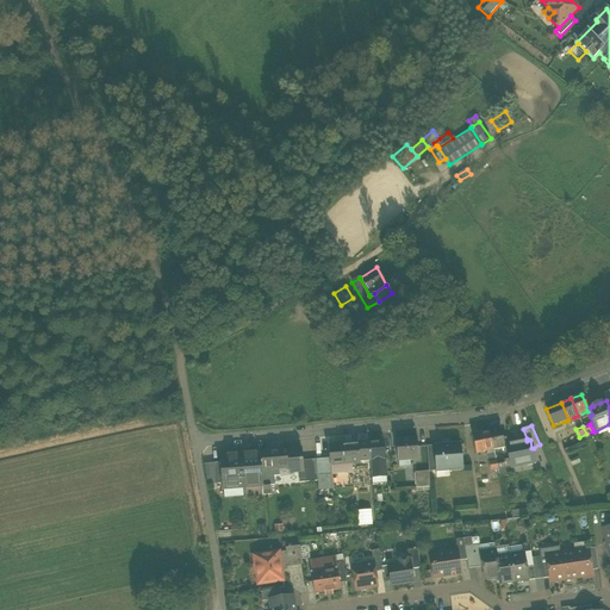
[(502,429),(491,431),(493,450),(495,450),(505,448),(502,429)]
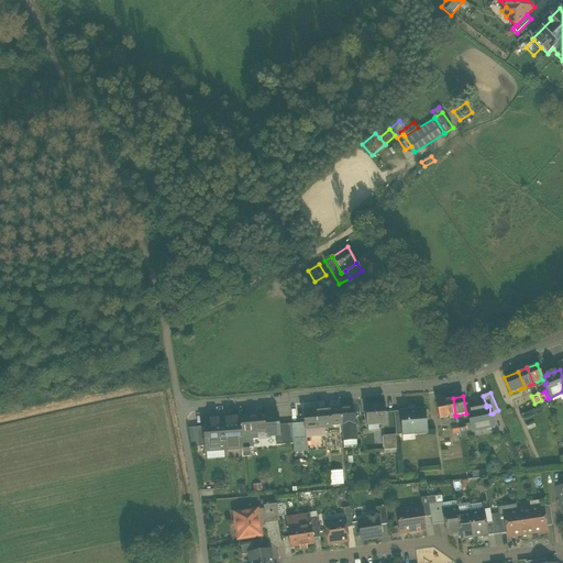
[(453,398),(442,400),(446,417),(449,417),(455,416),(453,398)]
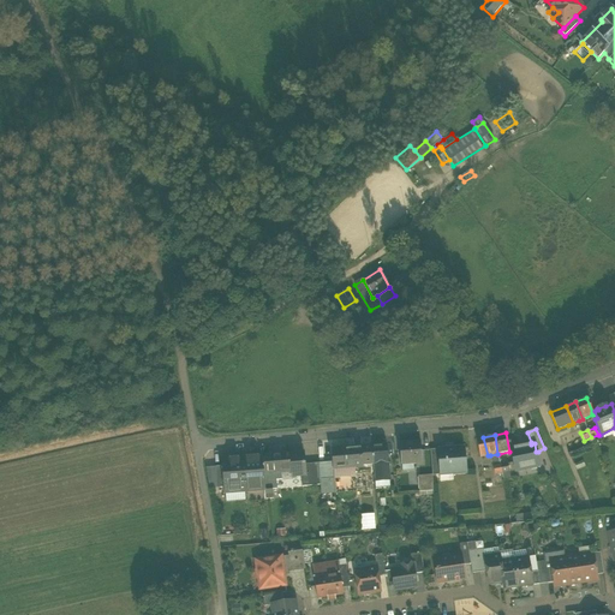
[(481,457),(488,455),(483,437),(476,439),(481,457)]
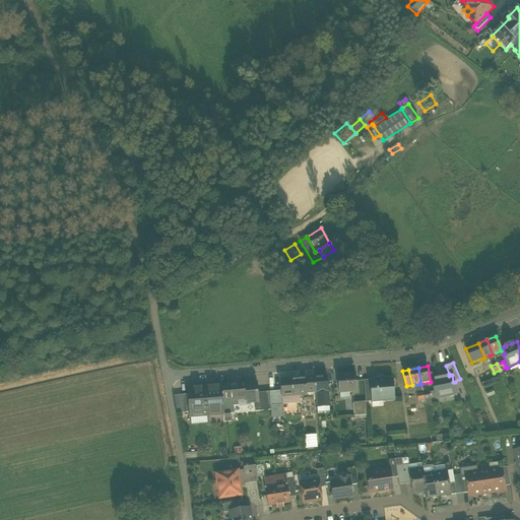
[(337,375),(339,392),(349,391),(356,390),(355,373),(337,375)]
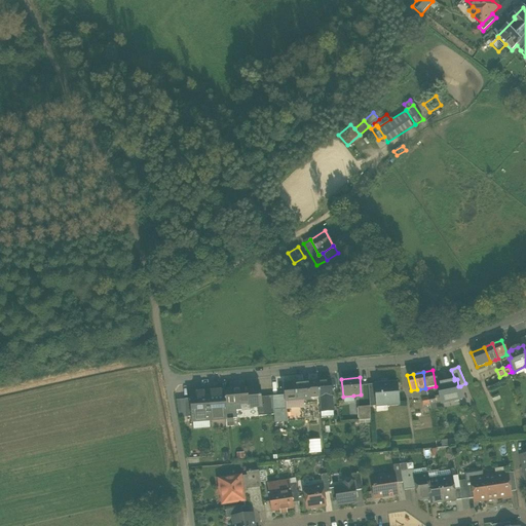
[(454,380),(448,381),(448,383),(438,385),(441,403),(461,399),(458,386),(457,379),(454,380)]
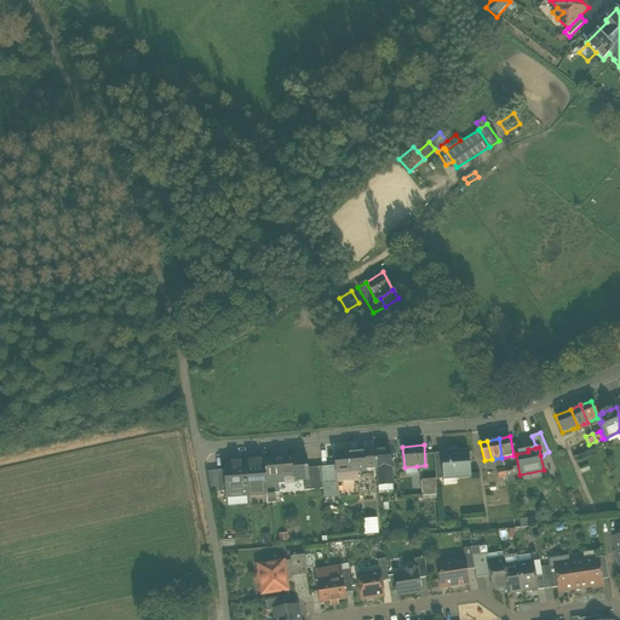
[(390,448),(375,449),(377,469),(378,486),(392,484),(391,468),(390,448)]
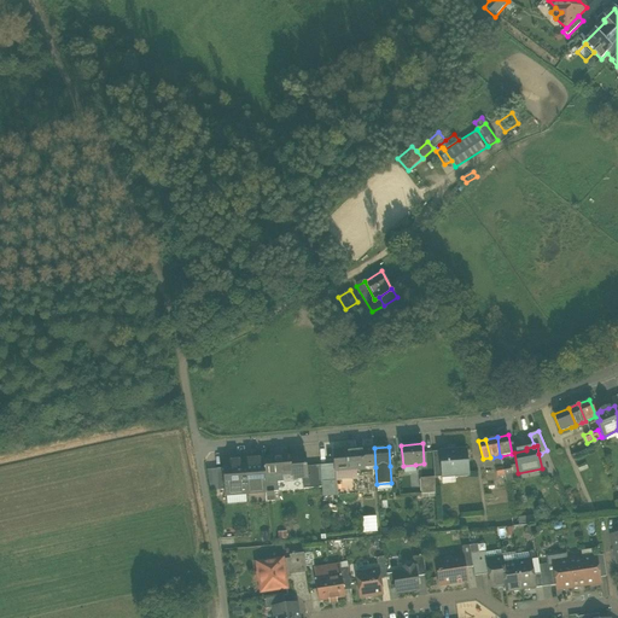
[(374,448),(362,449),(363,468),(365,467),(375,467),(374,448)]
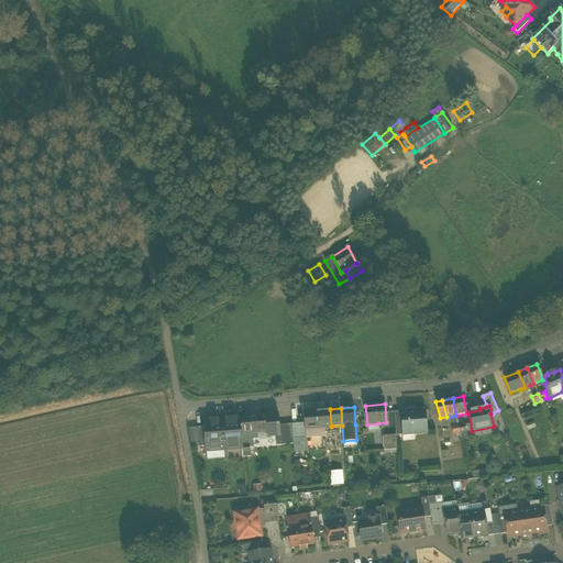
[(332,428),(332,426),(331,427),(330,409),(305,411),(306,423),(306,428),(317,427),(317,429),(326,429),(332,428)]
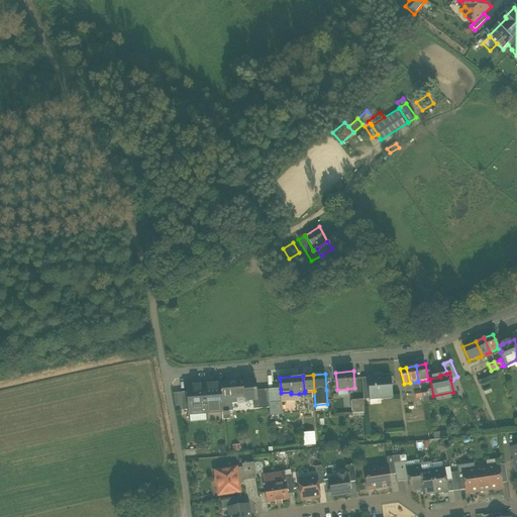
[(380,398),(380,399),(392,398),(390,376),(376,377),(376,376),(368,377),(370,398),(380,398)]
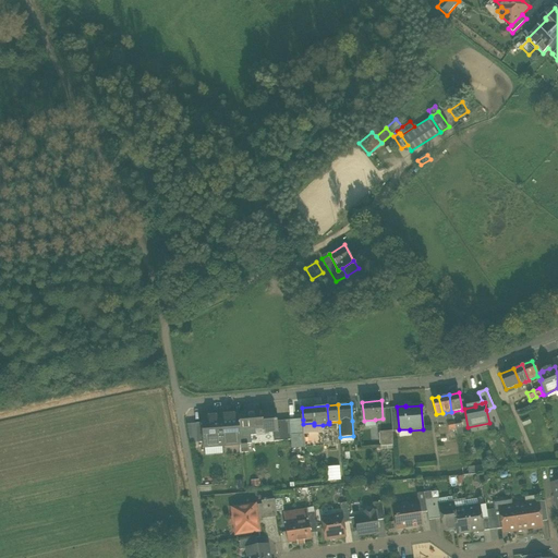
[(276,410),(265,411),(266,428),(265,428),(266,433),(274,432),(277,432),(277,422),(277,421),(276,410)]
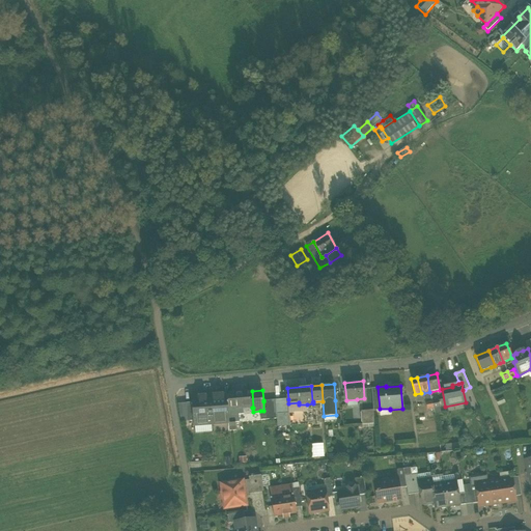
[(243,409),(252,408),(253,408),(252,391),(235,392),(238,409),(243,409)]
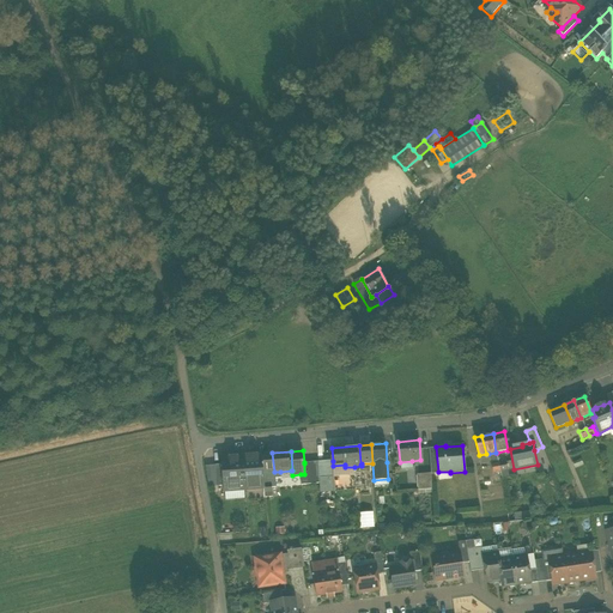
[(263,473),(274,472),(272,453),(261,454),(261,455),(263,473)]
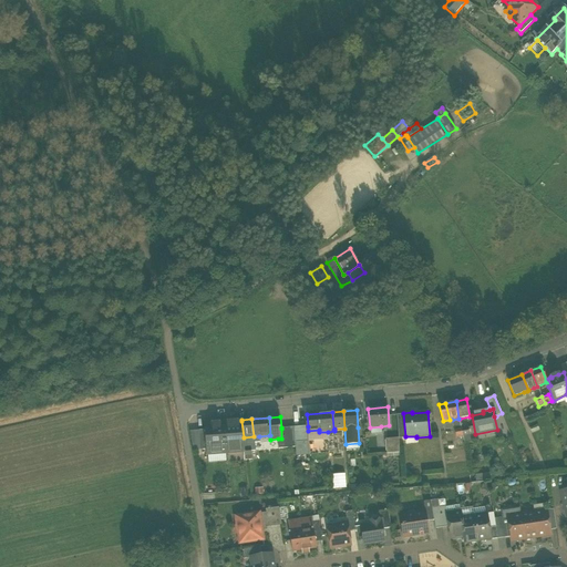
[(453,426),(454,430),(462,429),(460,419),(459,419),(452,420),(453,421),(452,421),(453,426)]
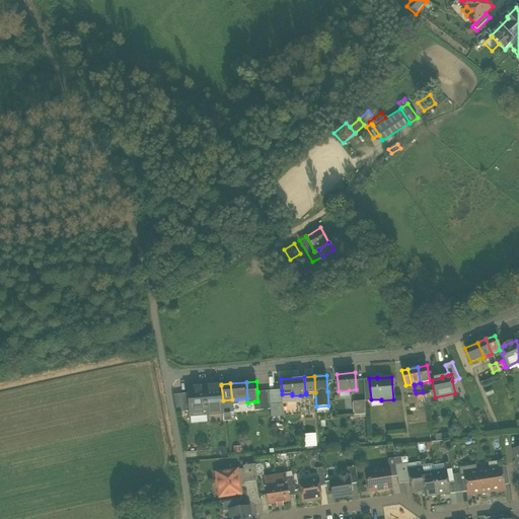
[(224,414),(223,413),(223,410),(223,400),(221,385),(205,386),(207,415),(224,414)]
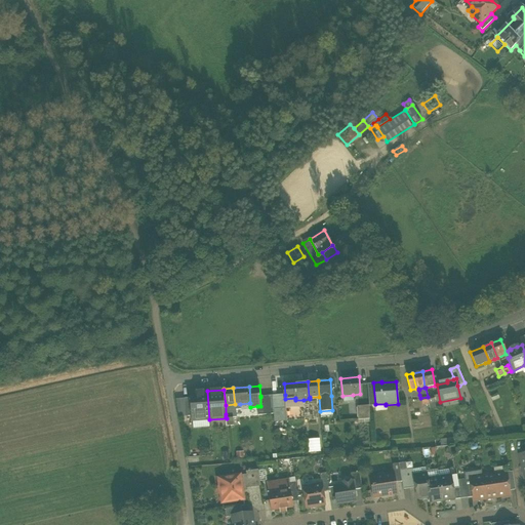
[(192,420),(209,419),(207,391),(190,392),(190,398),(191,416),(192,420)]
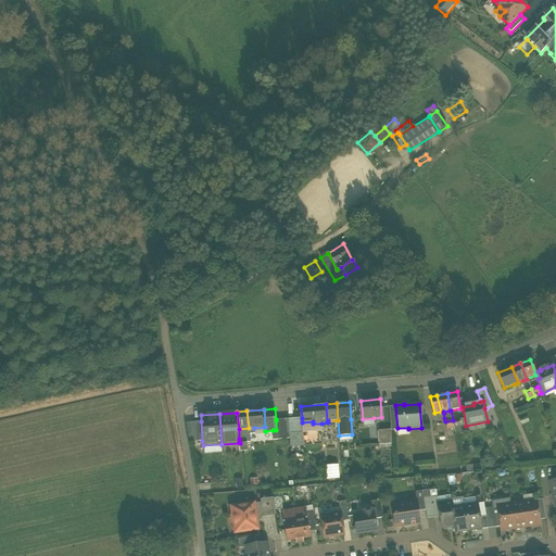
[(302,418),(288,419),(289,434),(303,433),(302,422),(302,418)]
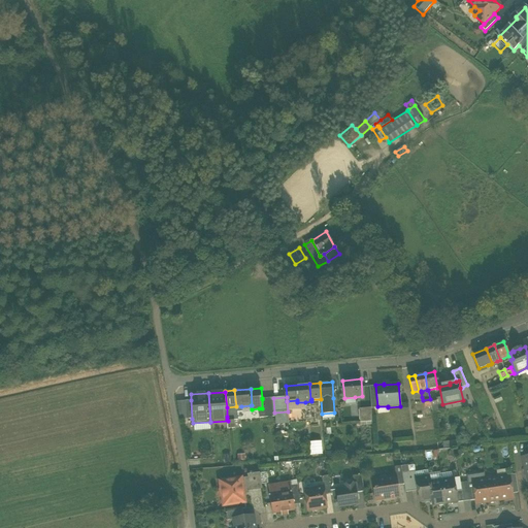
[(275,417),(274,413),(273,398),(262,399),(262,408),(259,408),(260,418),(275,417)]
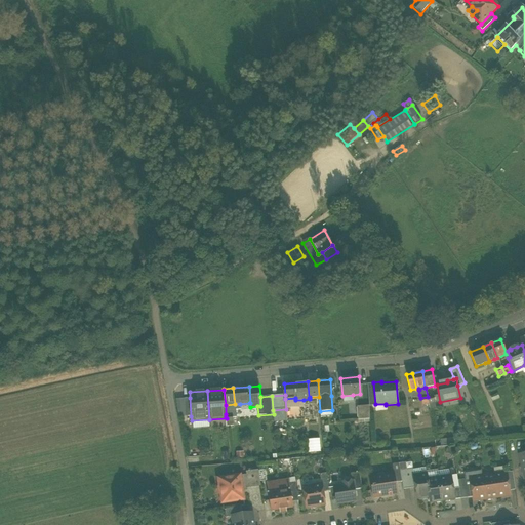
[(434,396),(427,397),(428,404),(430,410),(436,409),(434,396)]
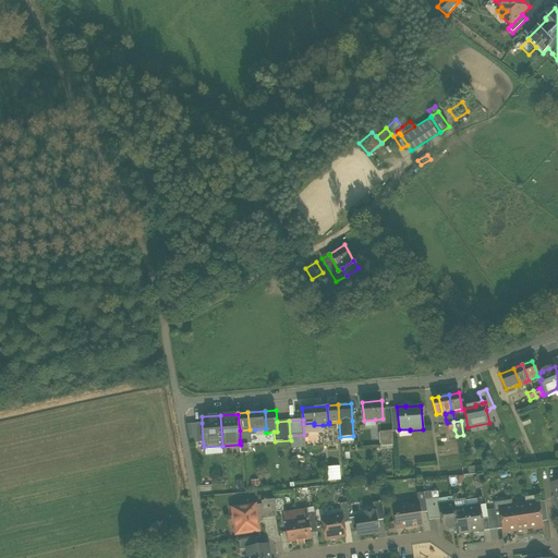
[(314,423),(303,424),(304,435),(323,434),(323,425),(314,425),(314,423)]
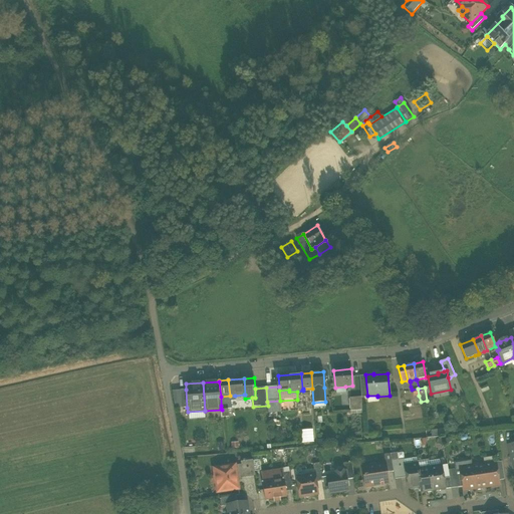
[(175,409),(181,408),(180,391),(172,392),(175,409)]
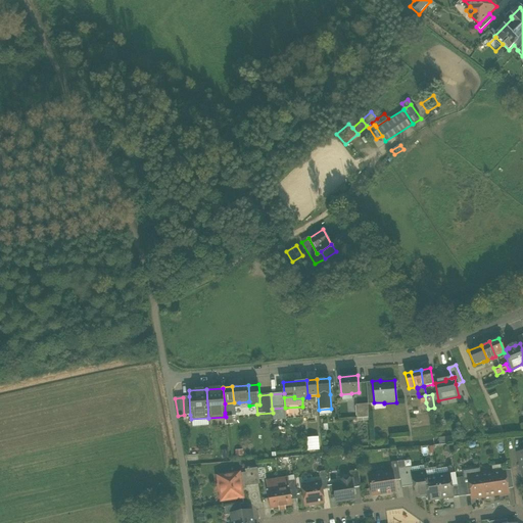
[(225,403),(225,413),(235,413),(235,408),(240,408),(239,402),(234,402),(225,403)]
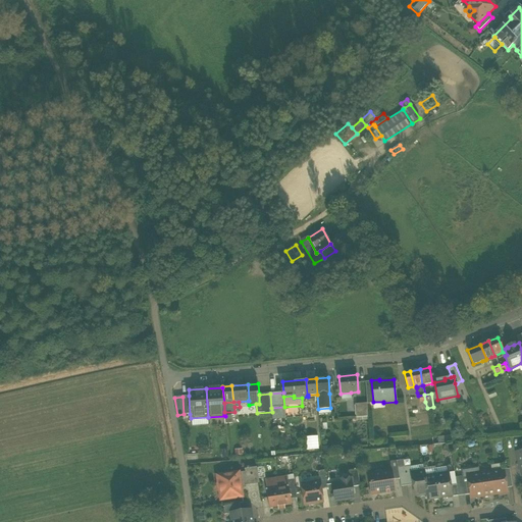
[(368,416),(367,403),(355,404),(356,417),(368,416)]
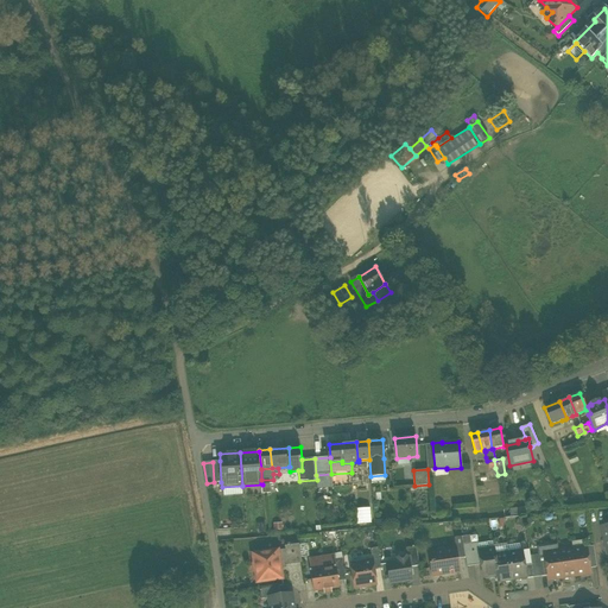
[(317,480),(317,488),(333,488),(331,474),(316,475),(317,480)]
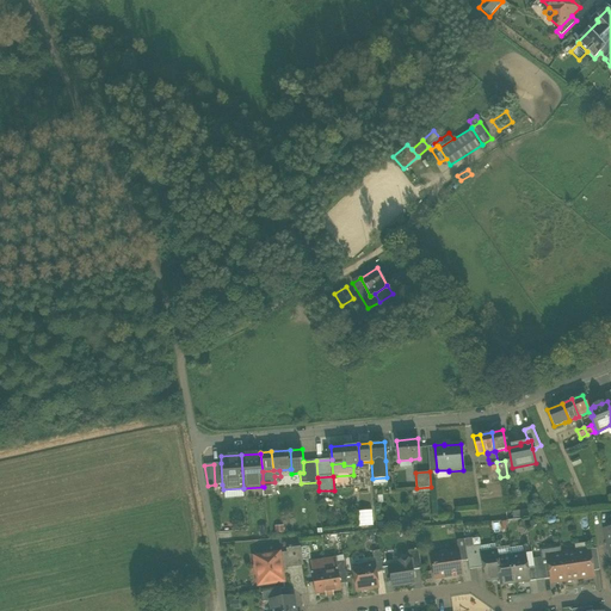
[(223,489),(224,499),(244,498),(244,488),(223,489)]
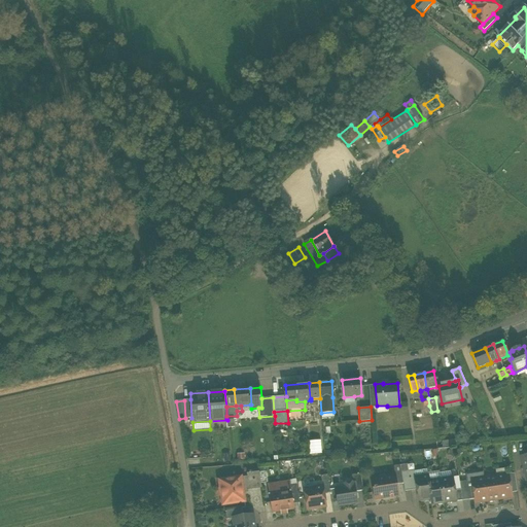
[(456,440),(442,442),(443,449),(457,446),(456,440)]
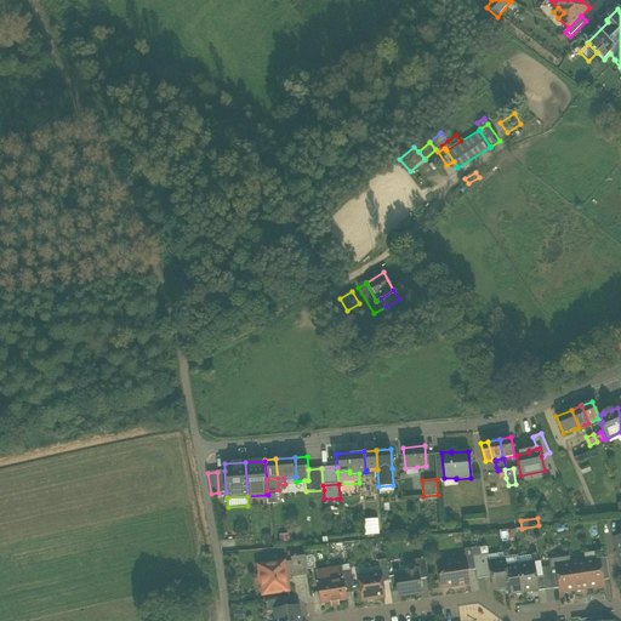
[(379,519),(362,520),(363,536),(380,535),(379,519)]
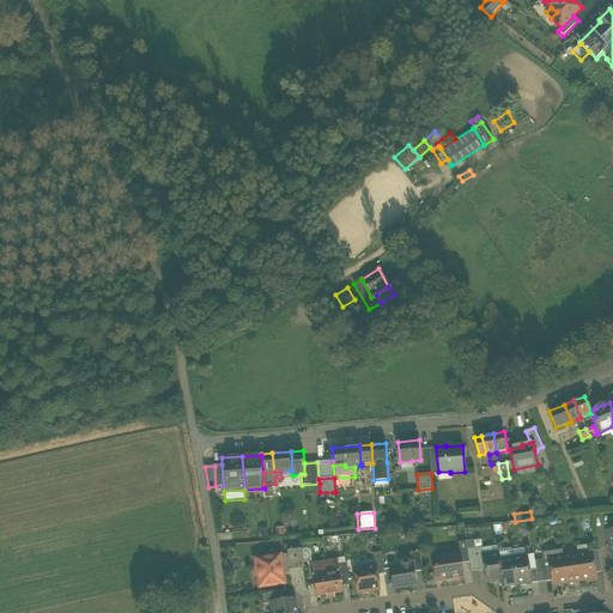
[(259,528),(260,538),(269,536),(268,528),(259,528)]
